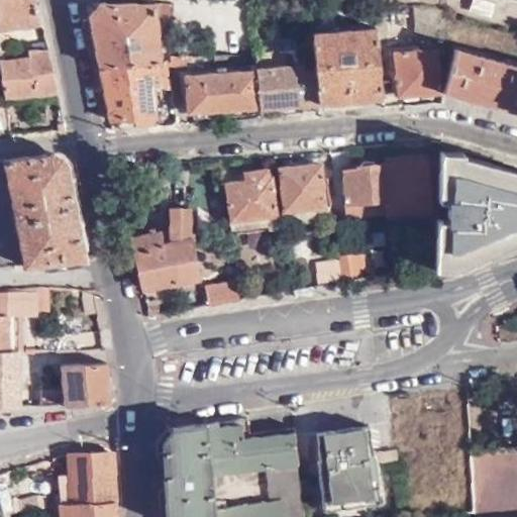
[(32,0),(0,0),(0,23),(36,21),(32,0)]
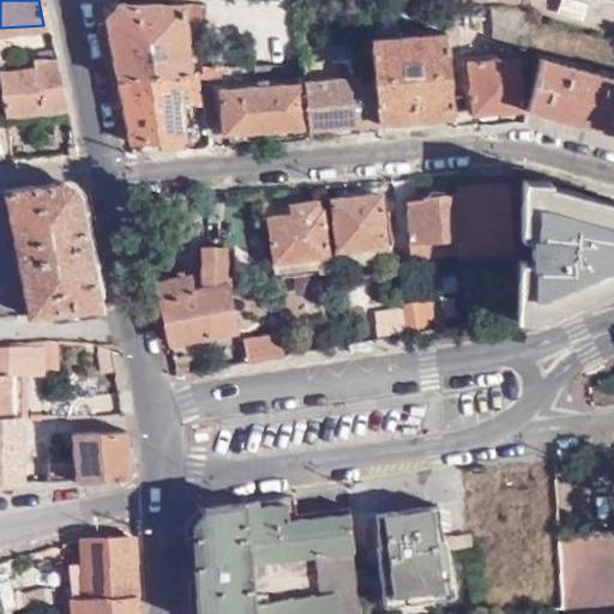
[(102,1),(116,78),(176,73),(187,72),(184,20),(182,4),(102,1)]
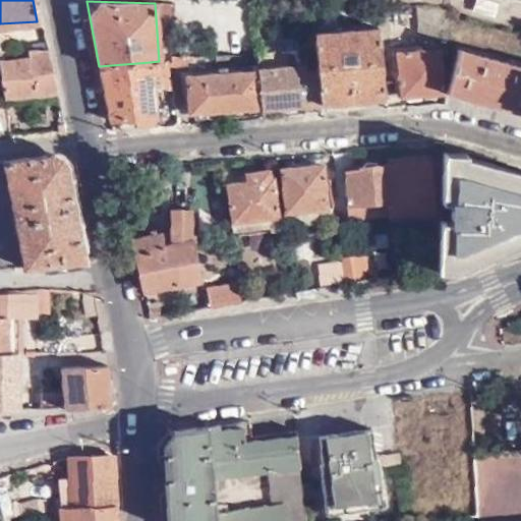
[(172,3),(155,3),(156,17),(173,16),(172,3)]
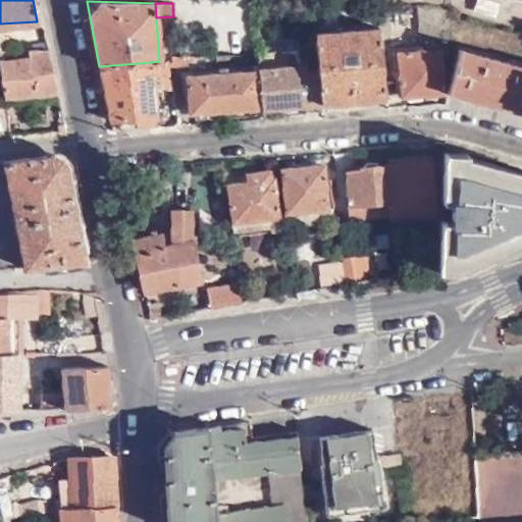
[(414,35),(448,39),(450,9),(416,5),(414,35)]
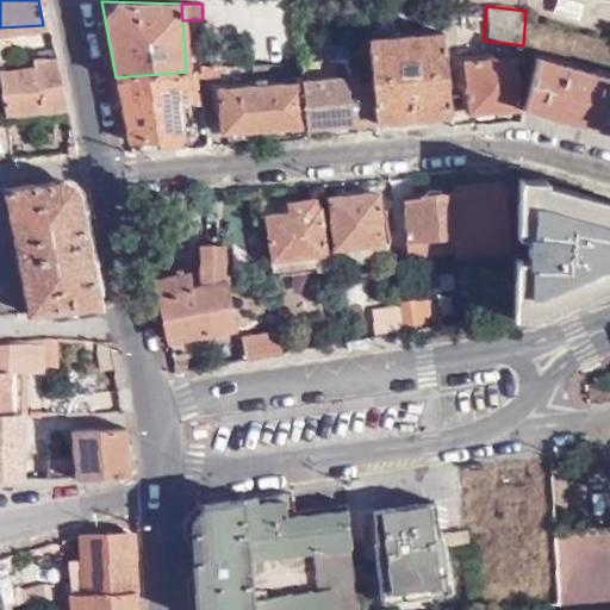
[(372,82),(375,120),(447,114),(441,31),(368,36),(372,82)]
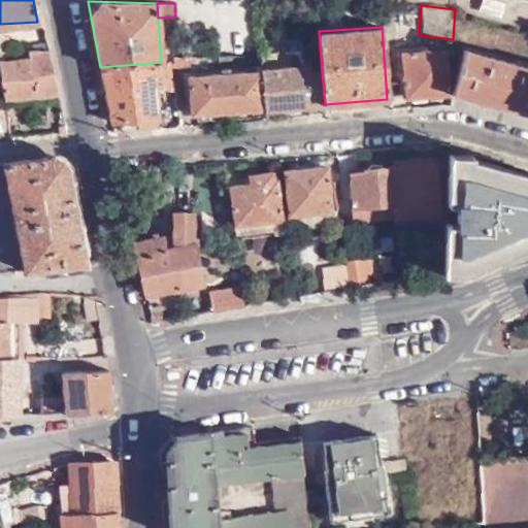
[(447,93),(442,47),(402,51),(406,96),(447,93)]
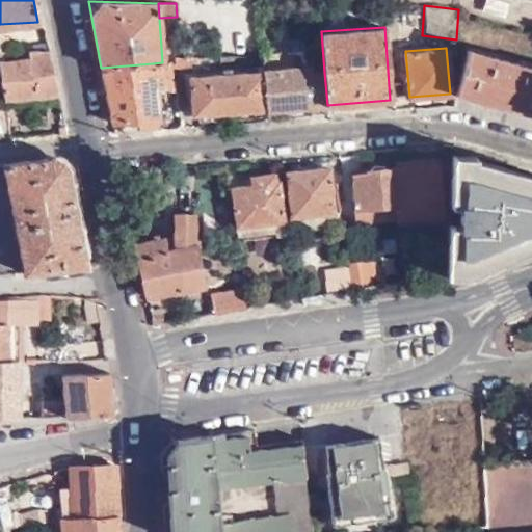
[(531,67),(471,50),(459,91),(531,110),(531,67)]
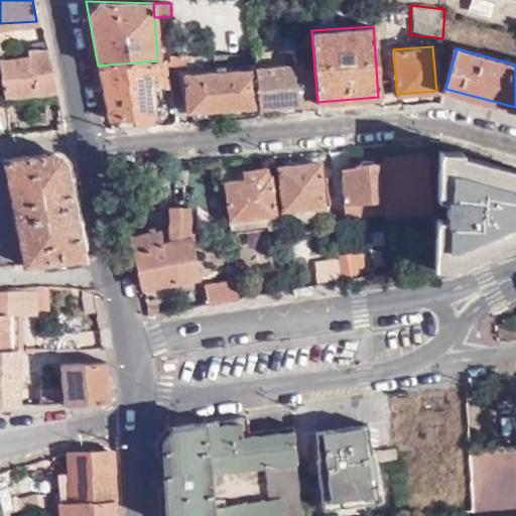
[(56,92),(47,49),(0,51),(0,67),(4,95),(56,92)]
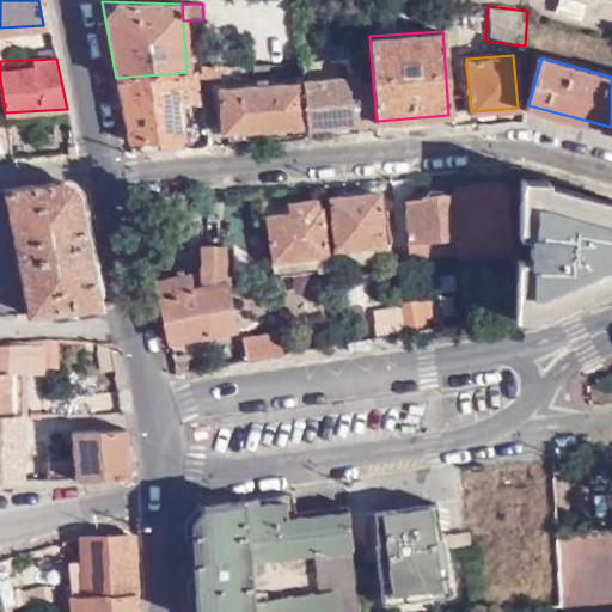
[(203,71),(204,79),(226,78),(226,72),(232,72),(231,62),(207,62),(207,71),(203,71)]
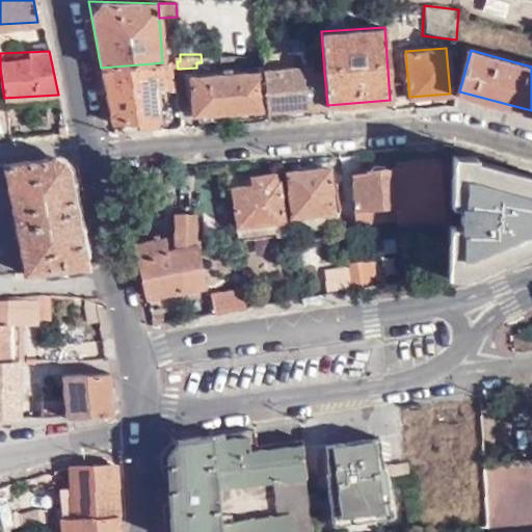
[(153,63),(156,98),(170,98),(167,62),(162,62),(153,63)]
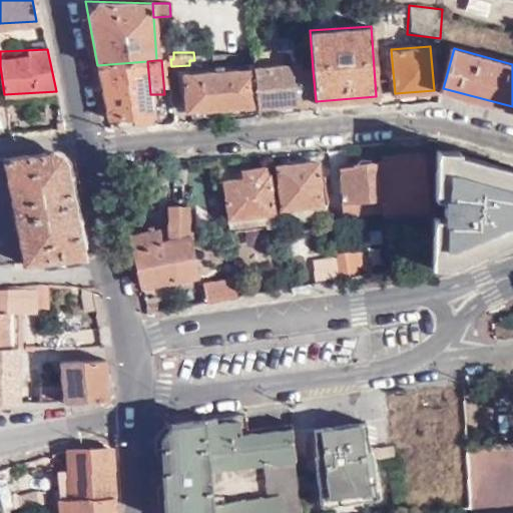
[(97,65),(107,117),(152,114),(150,94),(147,61),(97,65)]
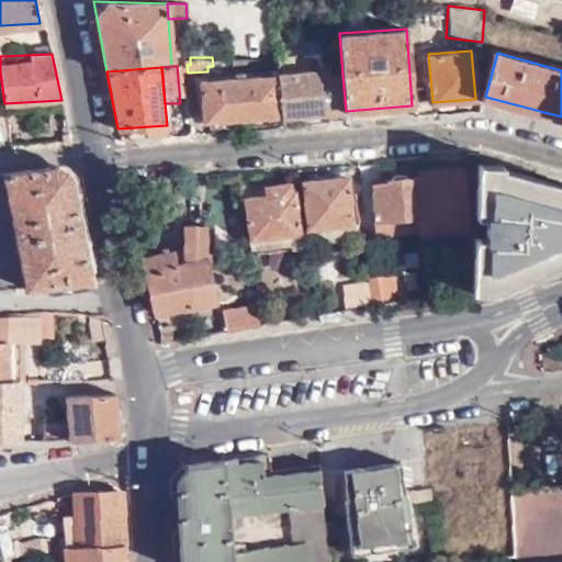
[(278,75),(280,116),(346,111),(343,76),(329,78),(328,70),(278,75)]
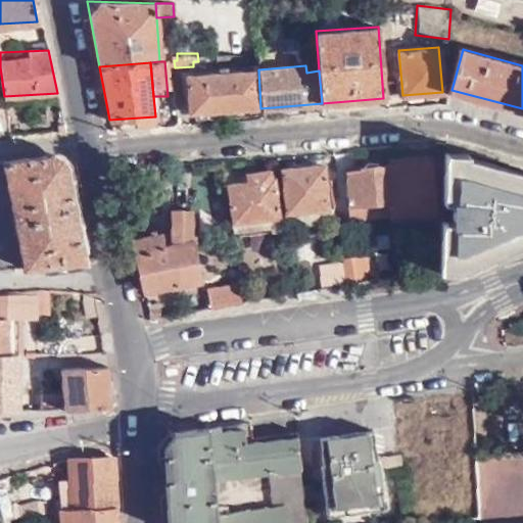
[(190,113),(260,108),(258,69),(226,73),(187,75),(190,113)]
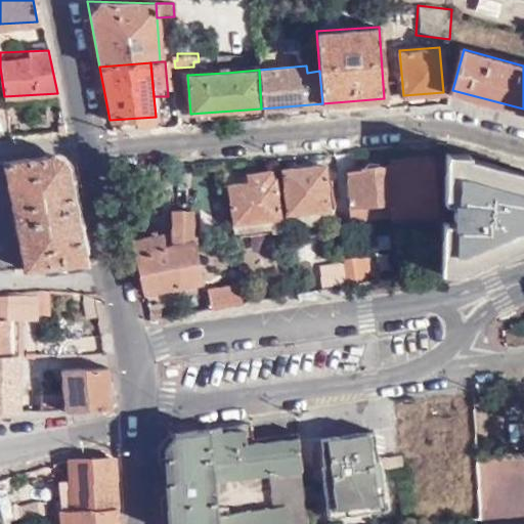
[(4,162),(25,270),(85,261),(67,164),(63,159),(59,157),(50,155),(4,162)]
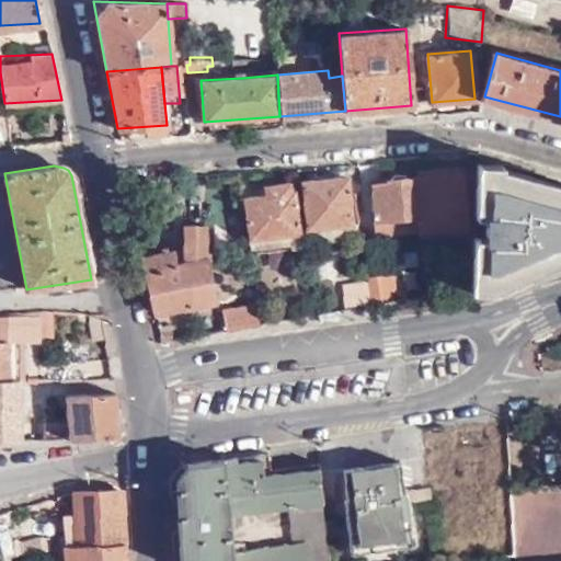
[(414,175),(419,229),(466,226),(461,171),(414,175)]
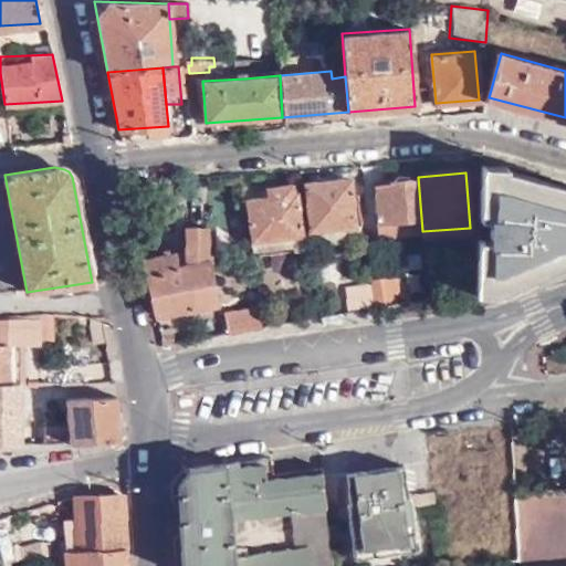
[(537,255),(561,255),(561,247),(565,245),(565,189),(501,174),(481,174),(477,281),(502,281),(502,264),(537,264),(537,255)]
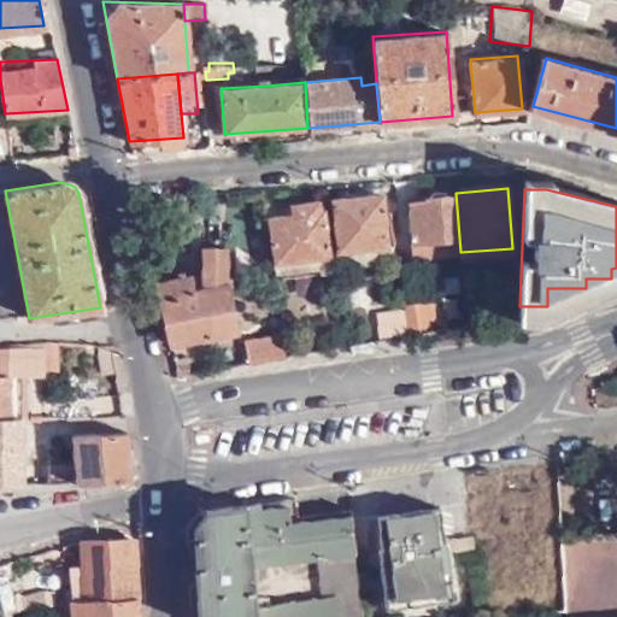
[(386,246),(382,193),(331,198),(336,251),(386,246)]
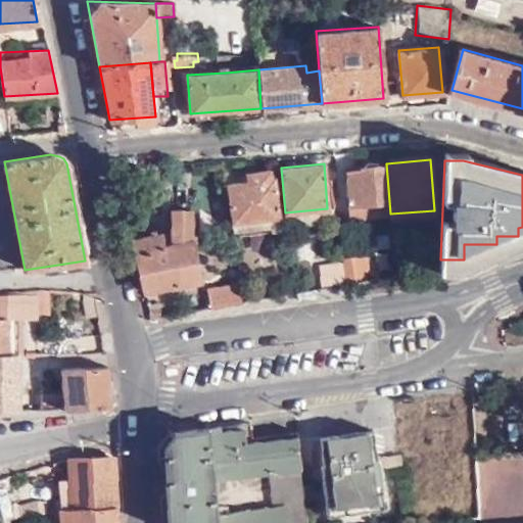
[(382,170),(378,164),(364,165),(362,170),(346,172),(348,205),(386,203),(384,170),(382,170)]
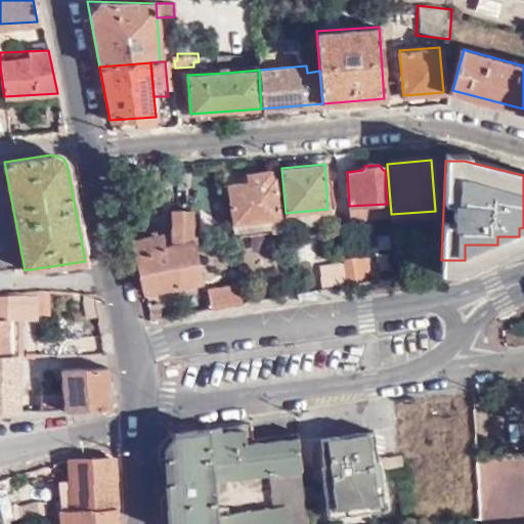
[(249,173),(249,182),(272,180),(271,171),(249,173)]
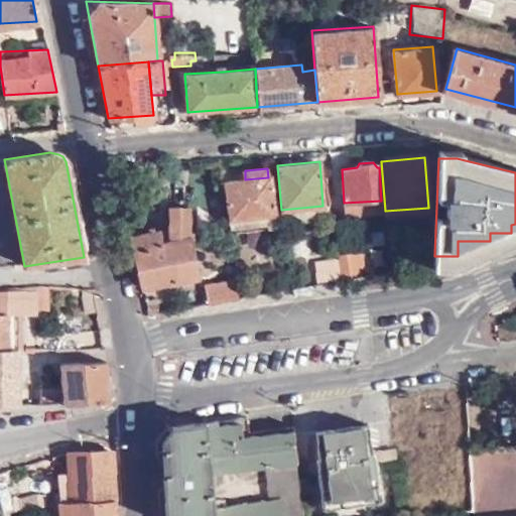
[(268,177),(245,179),(225,182),(231,229),(269,225),(269,229),(277,228),(272,176),(268,177)]
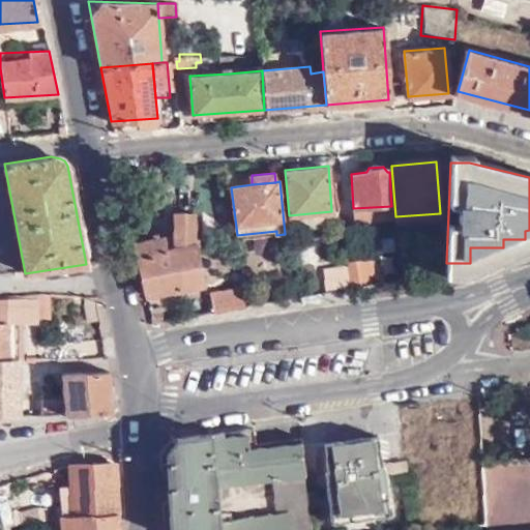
[(194,234),(194,214),(173,214),(172,238),(137,243),(147,295),(204,284),(194,234)]
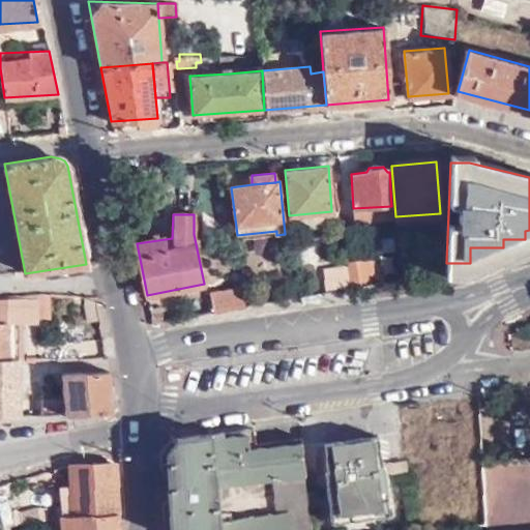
[(350,285),(373,282),(371,257),(348,260),(348,265),(350,285)]
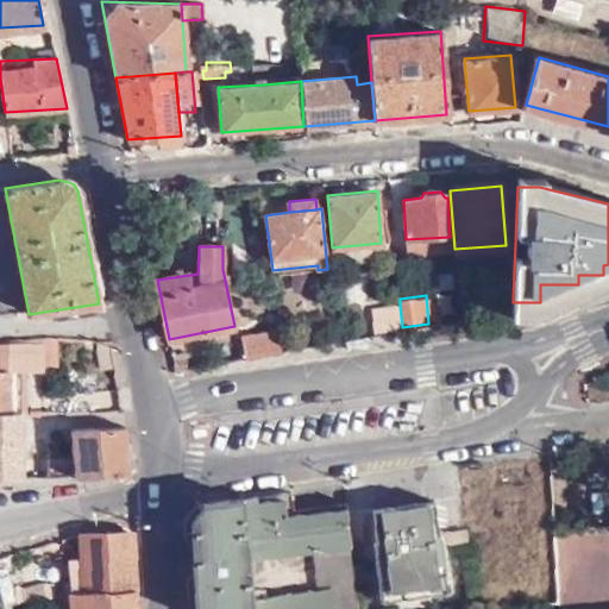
[(382,312),(385,331),(402,327),(400,305),(387,306),(387,309),(382,312)]
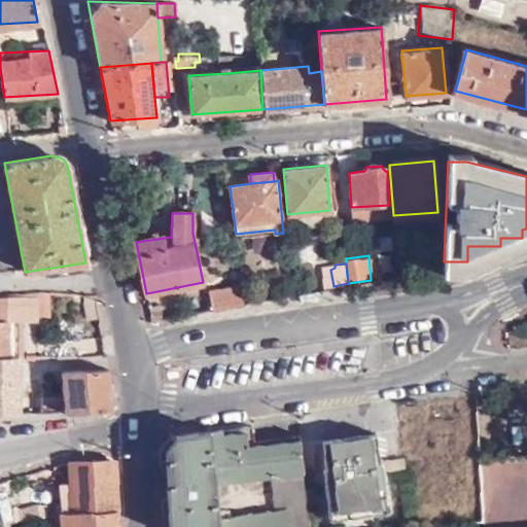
[(209,292),(212,309),(244,303),(240,286),(209,292)]
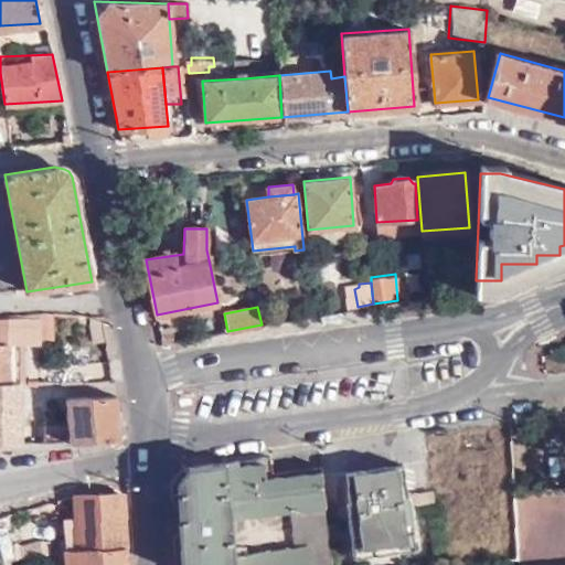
[(0,387),(22,386),(22,345),(42,345),(43,339),(54,339),(55,316),(43,316),(43,319),(0,318),(0,387)]
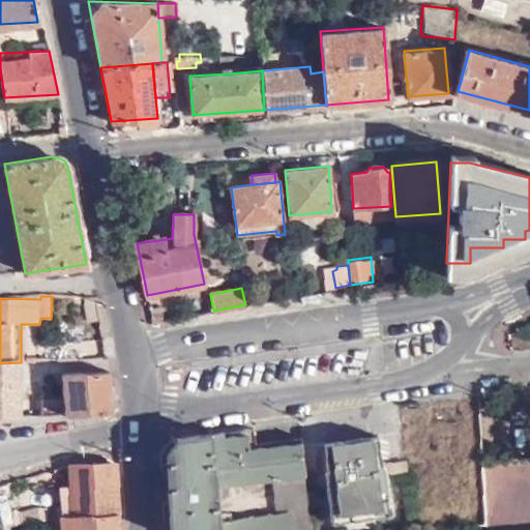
[(245,304),(213,311),(214,314),(247,306),(247,304),(245,304)]
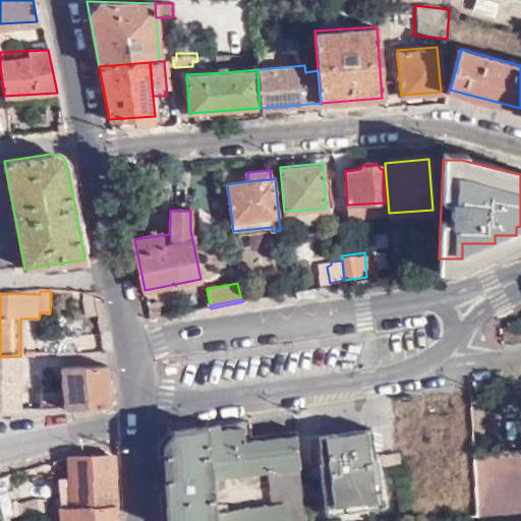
[(0,411),(19,410),(20,356),(0,357),(0,411)]
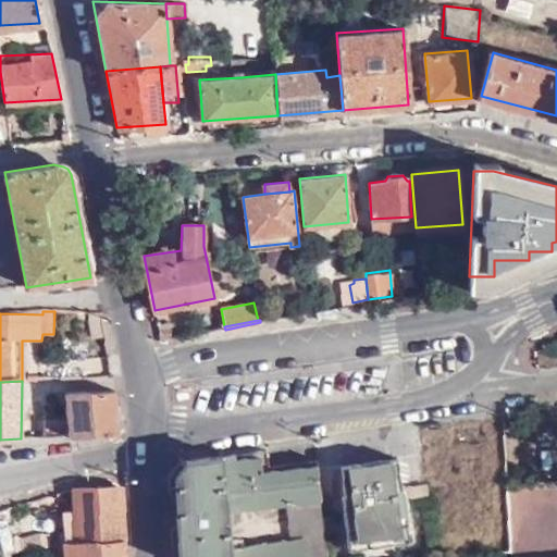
[(118,435),(111,390),(66,392),(71,436),(118,435)]
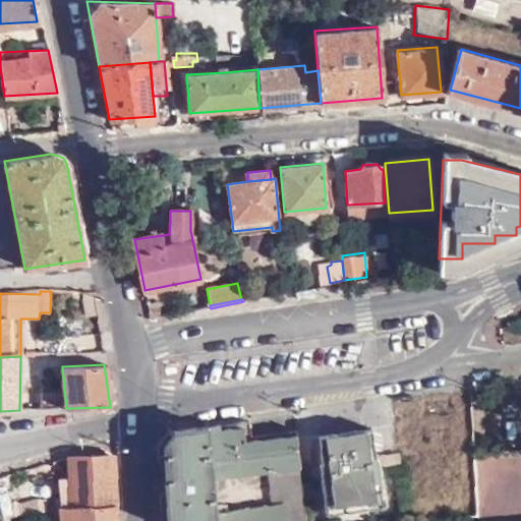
[(247,419),(205,426),(212,480),(270,473),(301,469),(296,435),(251,440),(247,419)]
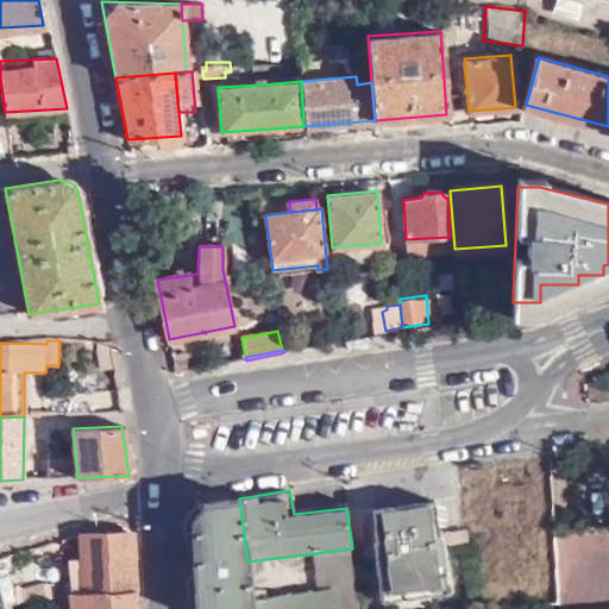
[(190,516),(194,608),(359,608),(352,548),(315,553),(321,594),(253,603),(248,562),(239,498),(202,504),(190,516)]
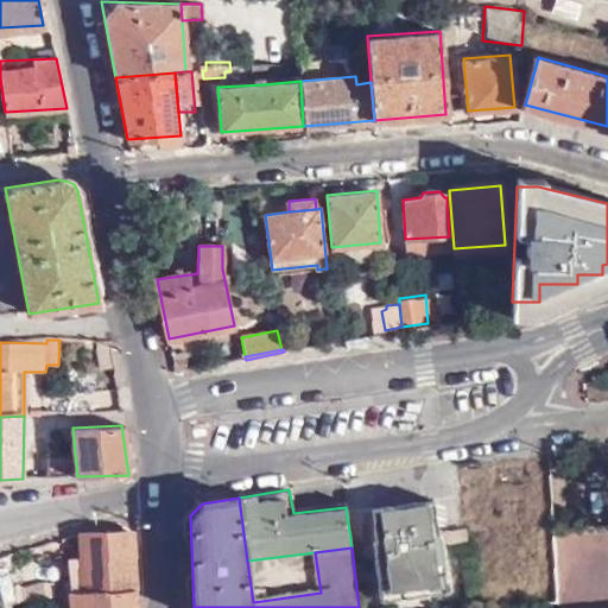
[(432,499),(372,507),(385,605),(445,596),(439,548),(437,532),(432,499)]
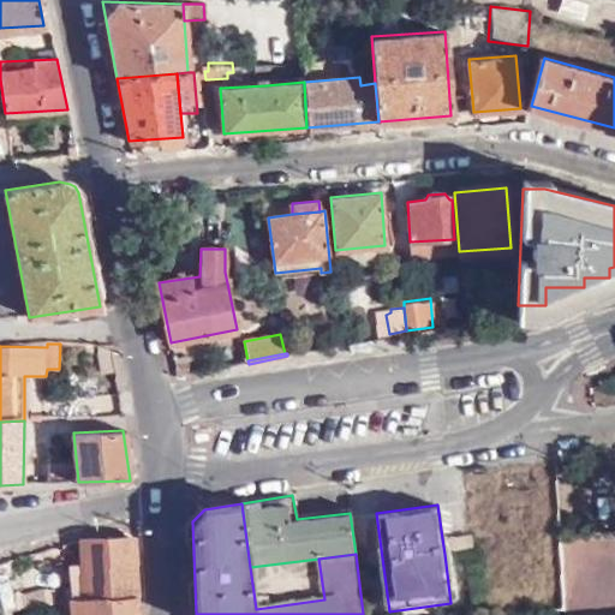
[(614,614),(614,531),(561,535),(566,614),(614,614)]
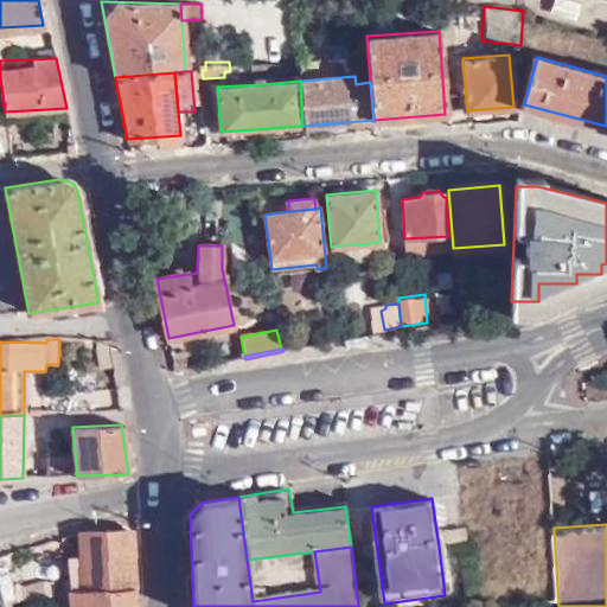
[(462,528),(436,531),(439,547),(464,543),(462,528)]
